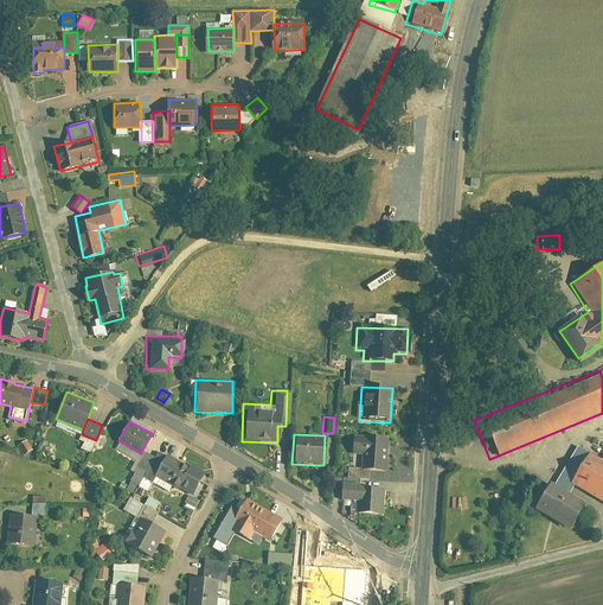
[(386,438),(350,435),(348,456),(360,457),(359,471),(384,472),(386,438)]
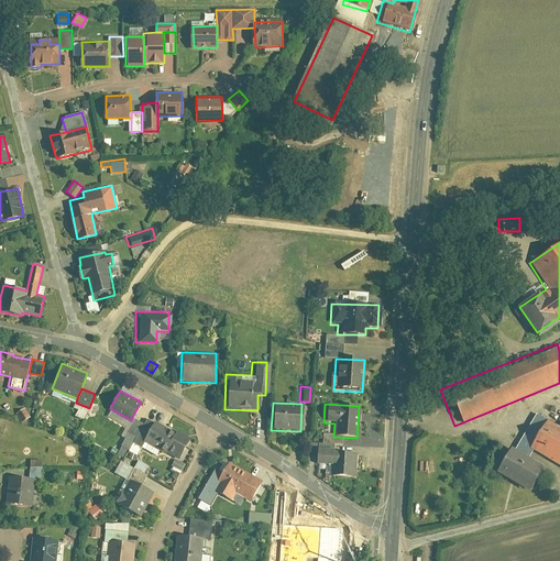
[(25,406),(17,411),(22,420),(31,415),(25,406)]
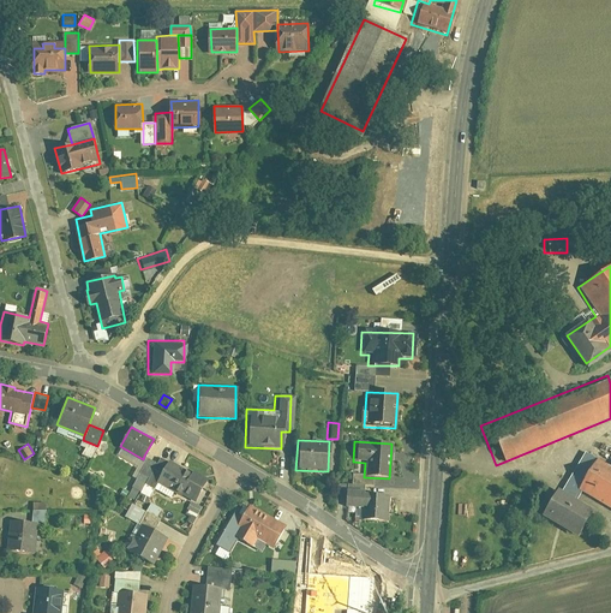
[(130,483),(142,491),(145,482),(157,463),(144,456),(143,459),(130,483)]
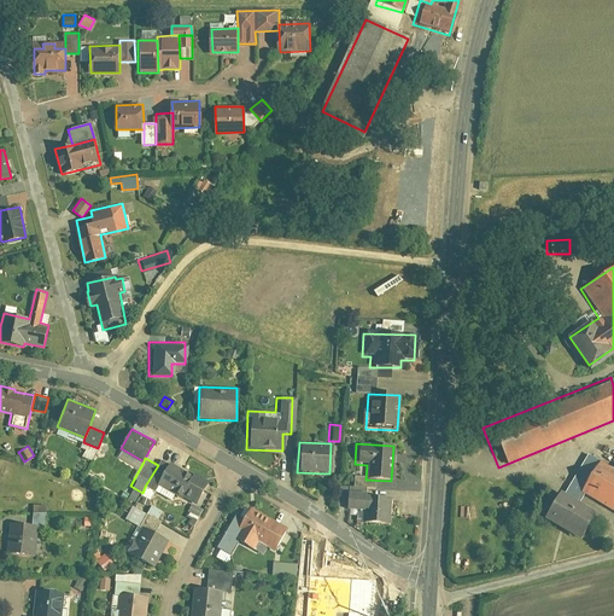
[(158,482),(169,463),(162,458),(158,465),(146,484),(155,489),(158,482)]
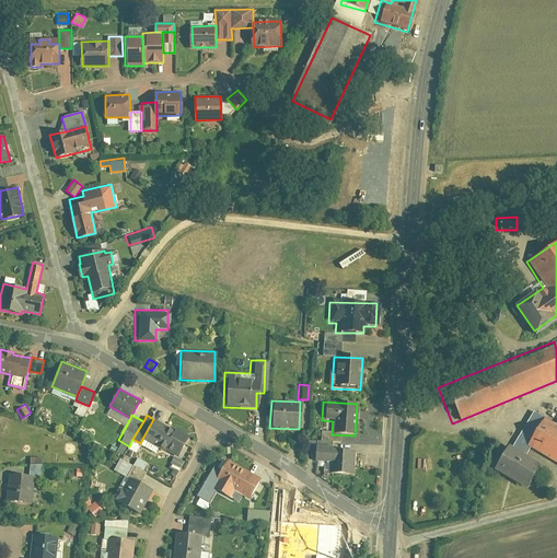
[(143,437),(177,455),(188,436),(175,428),(174,430),(153,419),(143,437)]
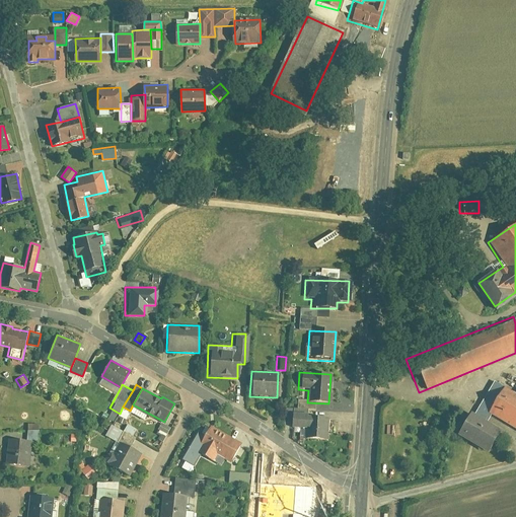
[(515,391),(511,400),(496,395),(486,413),(515,429),(515,391)]
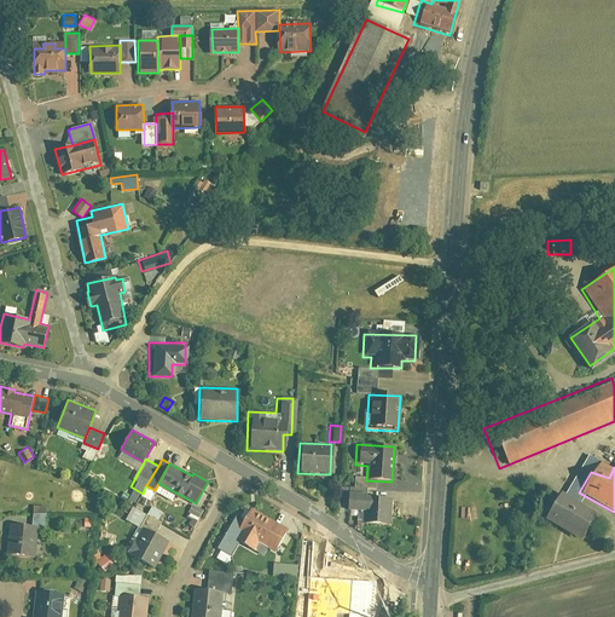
[(390,496),(347,494),(346,513),(361,514),(361,526),(388,529),(390,496)]
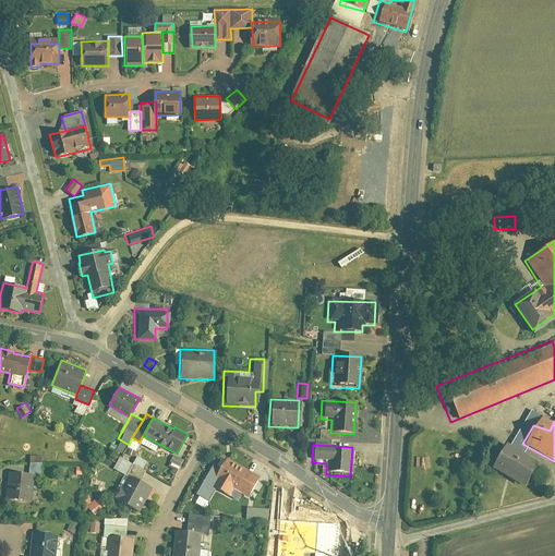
[(539,462),(508,445),(495,467),(526,484),(539,462)]
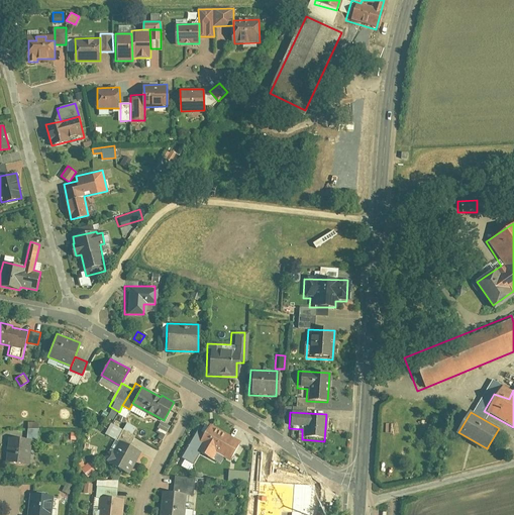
[(161,420),(158,425),(166,430),(169,425),(161,420)]
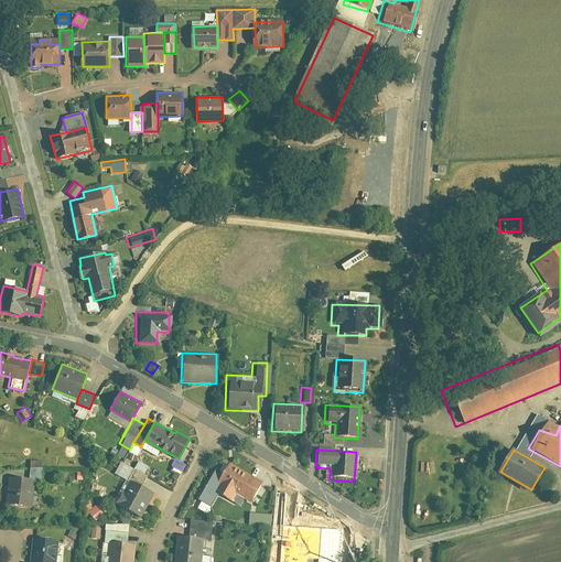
[(41,460),(29,460),(29,465),(29,477),(41,477),(41,466),(41,460)]
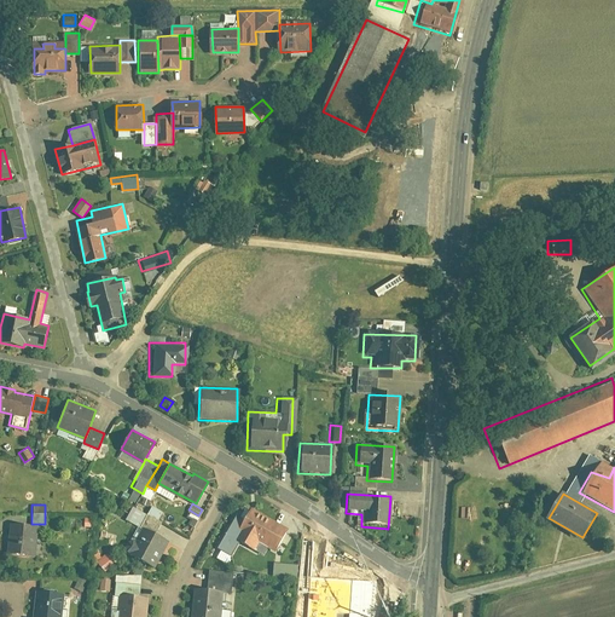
[(145,513),(131,506),(125,517),(139,525),(145,513)]
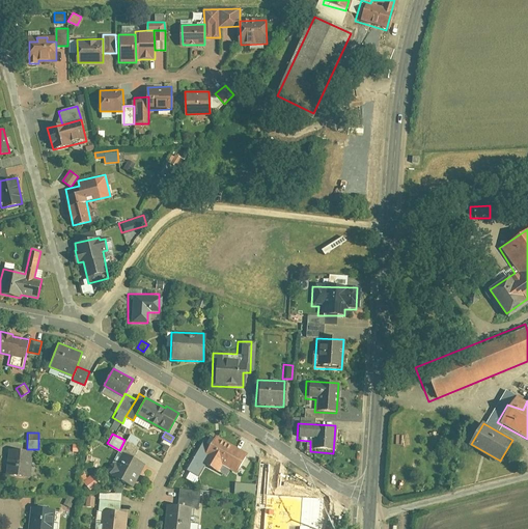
[(247,453),(217,435),(201,461),(218,471),(223,464),(235,471),(247,453)]
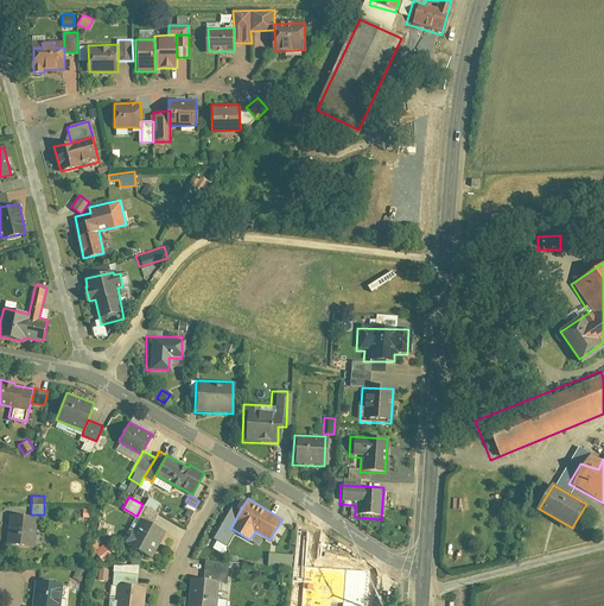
[(37,517),(10,513),(7,544),(35,547),(37,517)]
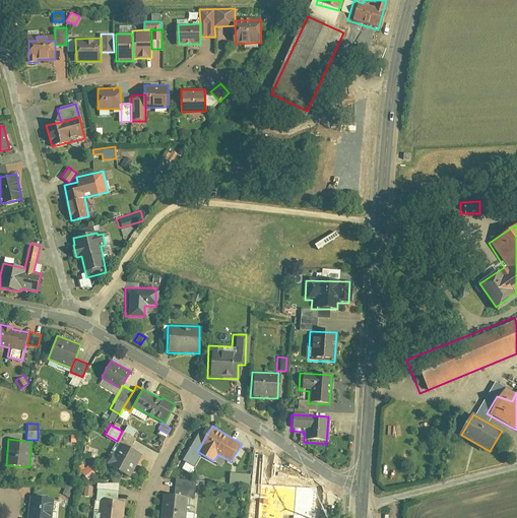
[(105,461),(130,475),(141,454),(120,443),(113,456),(109,454),(105,461)]
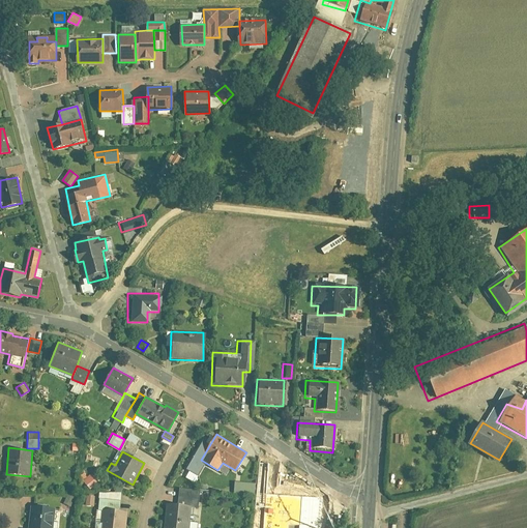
[(92,473),(83,479),(89,488),(98,480),(92,473)]
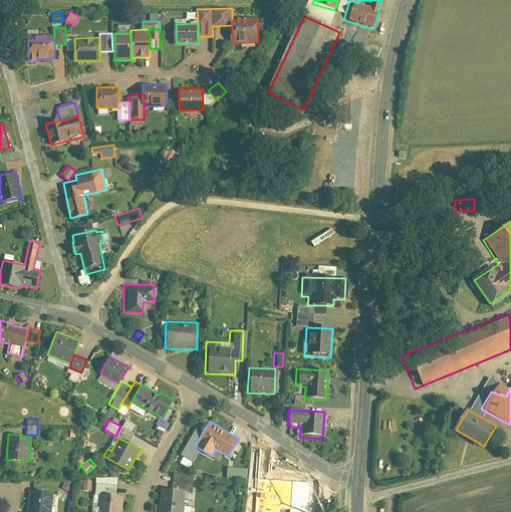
[(247,468),(228,466),(227,477),(246,479),(247,468)]
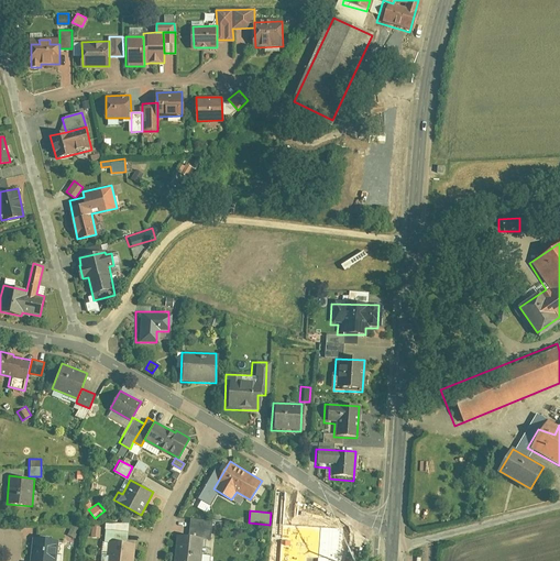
[(209,539),(211,520),(191,518),(189,537),(201,539),(209,539)]
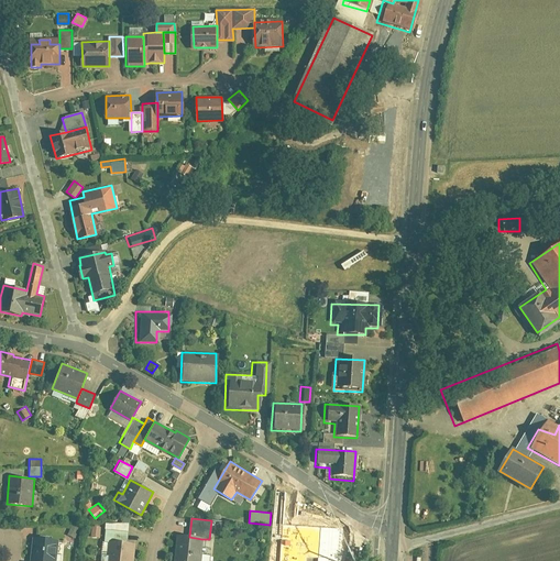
[(106,521),(106,529),(128,530),(129,521),(106,521)]
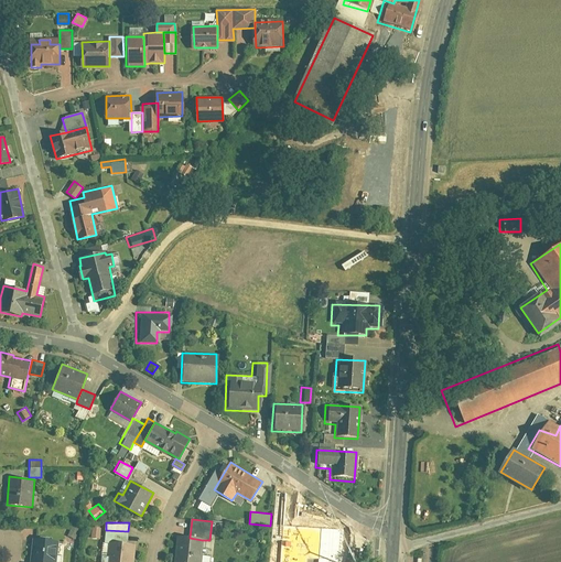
[(330,541),(330,522),(310,522),(309,550),(312,550),(311,561),(341,561),(342,550),(331,550),(331,541),(330,541)]
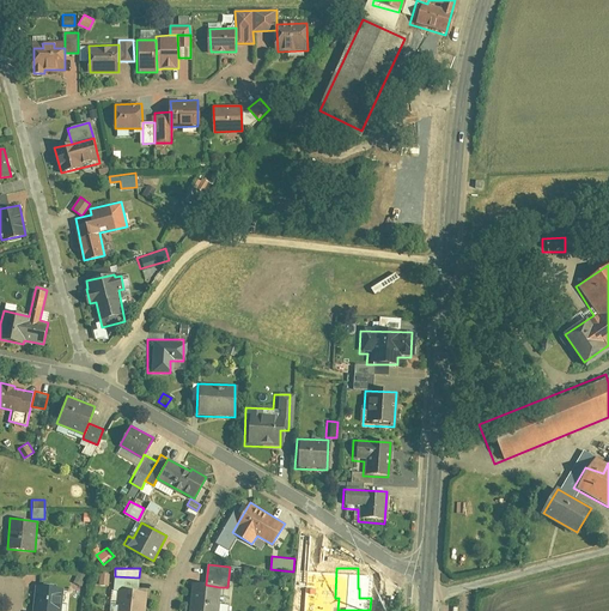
[(139,578),(115,576),(114,590),(117,590),(138,592),(139,578)]
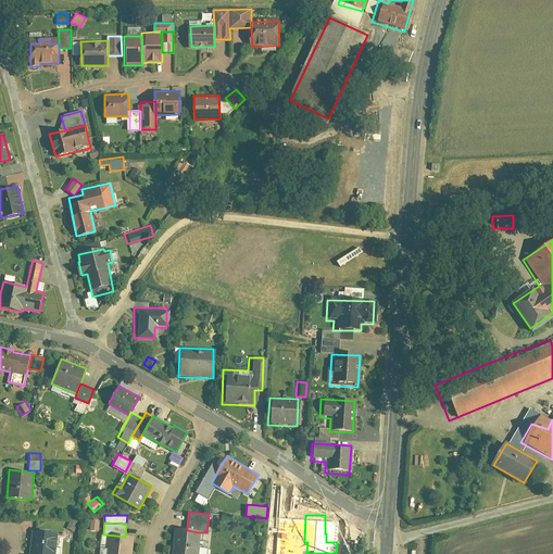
[(187,530),(175,529),(172,553),(197,553),(199,532),(187,530)]
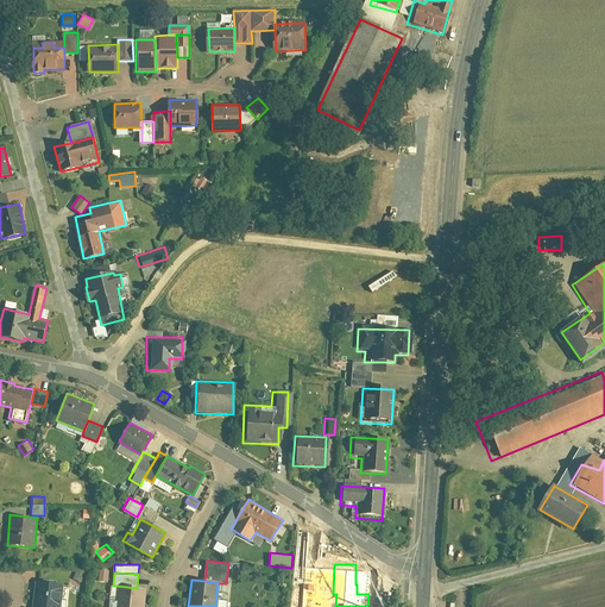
[(60,606),(62,582),(36,581),(32,606),(60,606)]
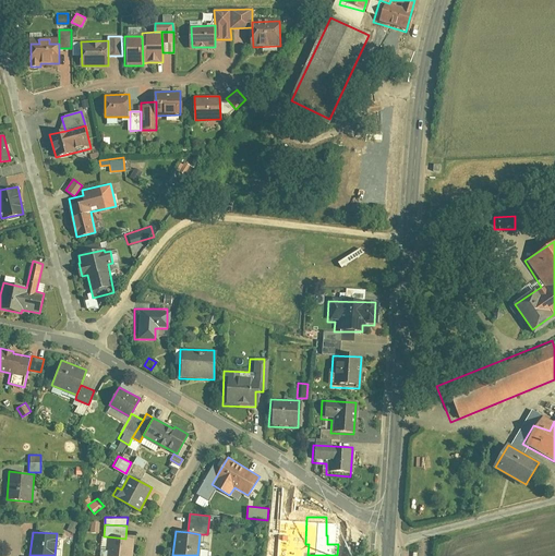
[(125,539),(107,536),(106,555),(132,555),(133,539),(125,539)]
